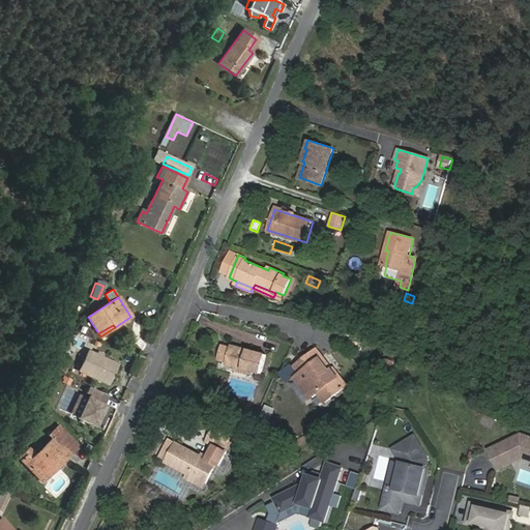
[(228,362),(232,348),(223,346),(218,359),(228,362)]
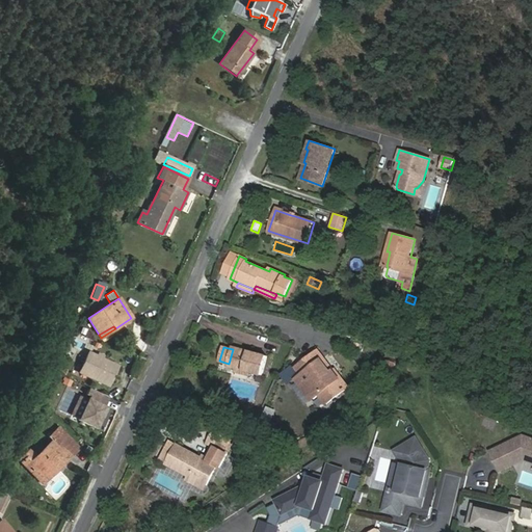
[(229,366),(236,368),(251,372),(263,375),(268,356),(233,347),(233,349),(229,364),(229,366)]
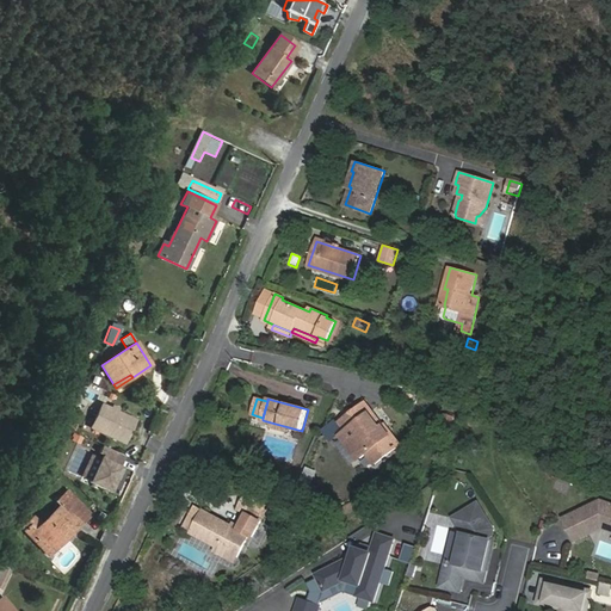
[(102,403),(90,427),(124,443),(135,420),(102,403)]
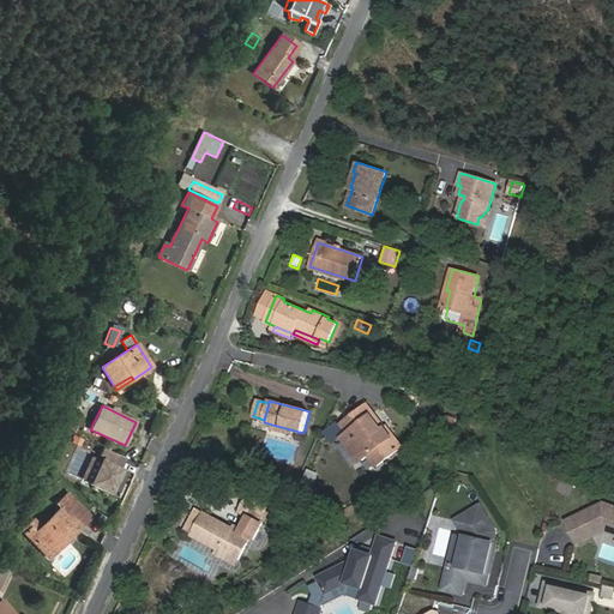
[(377,467),(399,450),(384,429),(380,432),(369,417),(373,415),(366,407),(343,423),(349,432),(343,438),(362,461),(368,456),(377,467)]
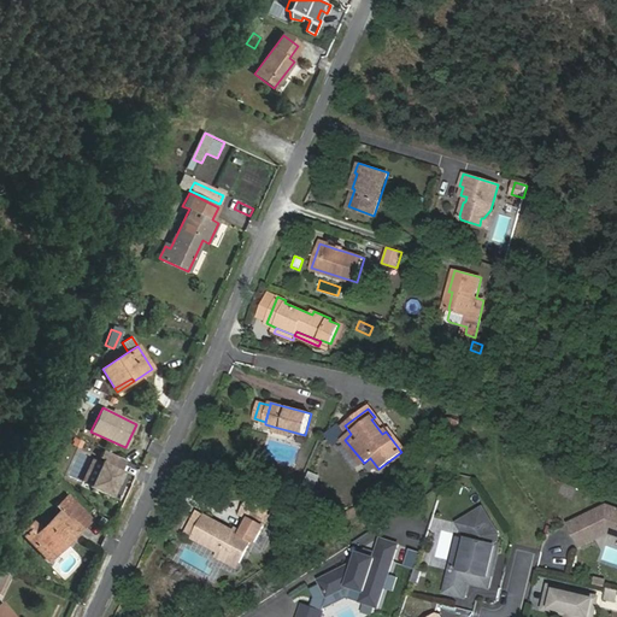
[(386,432),(375,417),(371,419),(382,434),(386,432)]
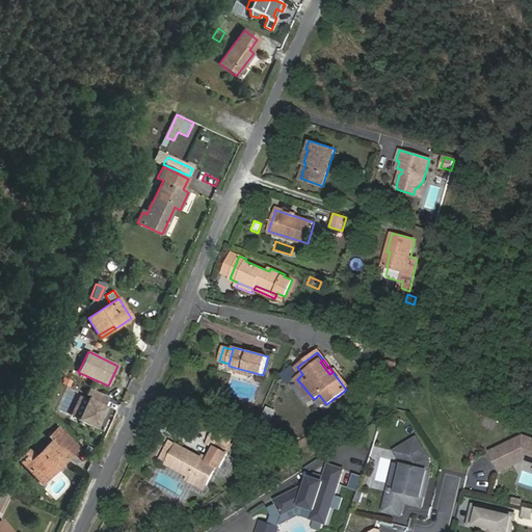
[(251,372),(236,368),(235,372),(250,376),(251,372)]
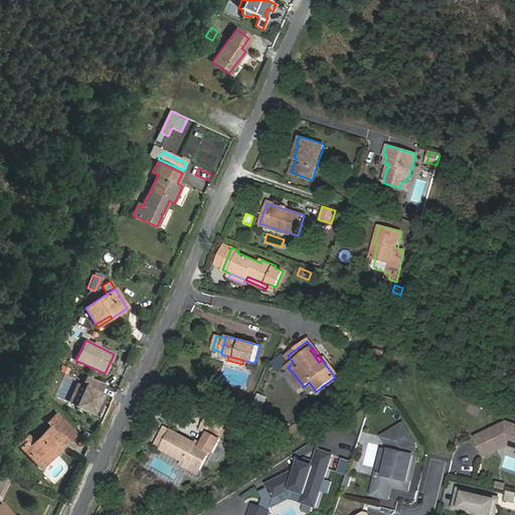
[(322,360),(335,377),(337,375),(324,359),(322,360)]
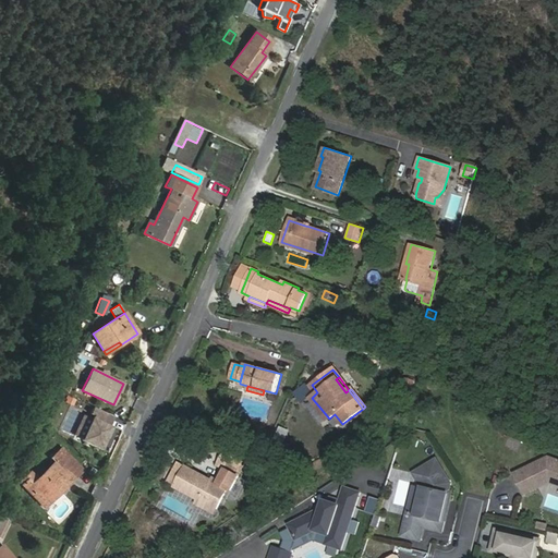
[(92,419),(82,439),(99,448),(109,427),(92,419)]
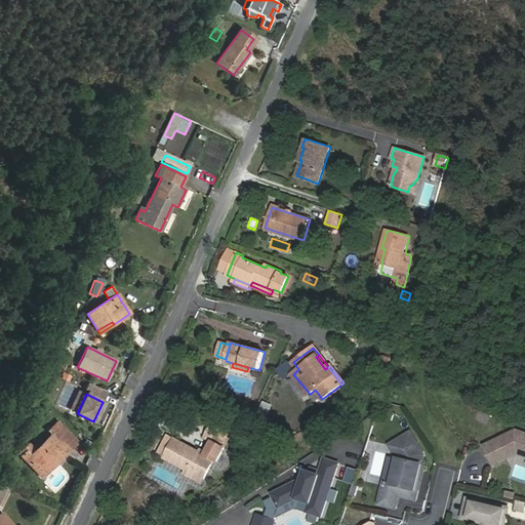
[(267,415),(270,405),(261,402),(258,412),(267,415)]
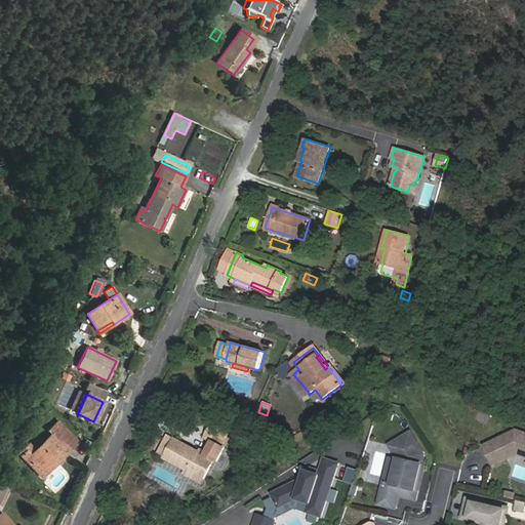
[(29,458),(26,461),(39,477),(76,443),(56,421),(47,431),(52,436),(35,452),(29,444),(23,450),(29,458)]
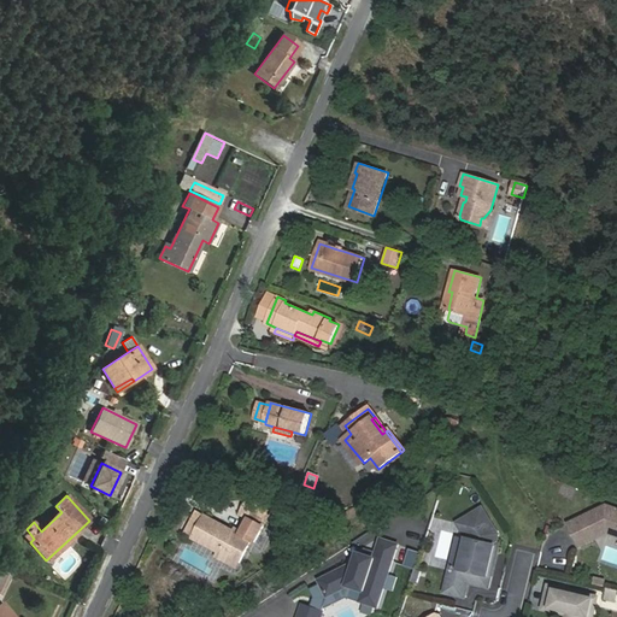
[(241,563),(252,541),(257,544),(265,527),(262,526),(269,509),(250,499),(241,515),(248,519),(242,532),(236,528),(235,530),(205,516),(205,517),(198,512),(187,533),(194,536),(193,539),(221,553),(241,563)]
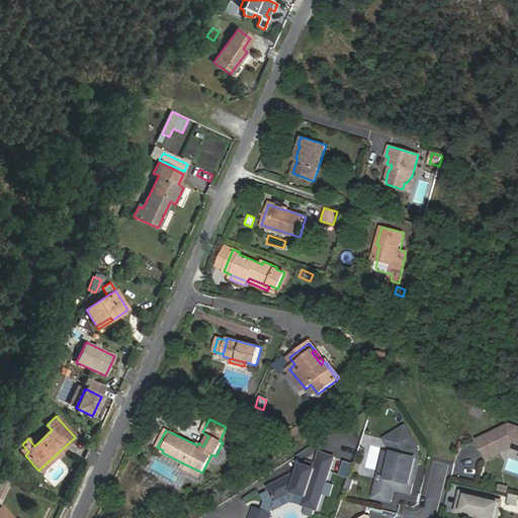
[(502,426),(478,438),(487,456),(502,449),(500,446),(508,441),(510,445),(517,447),(517,425),(509,422),(508,425),(503,428),(502,426)]
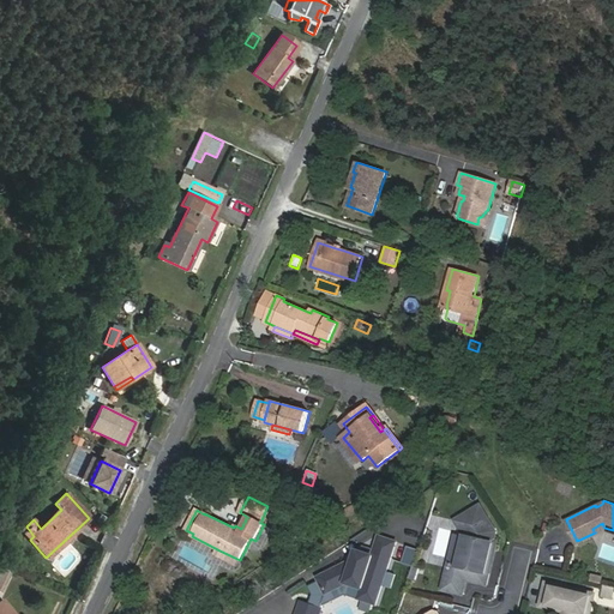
[(456,523),(441,588),(461,593),(464,578),(485,583),(494,539),(492,539),(493,530),(477,504),(453,518),(456,523)]
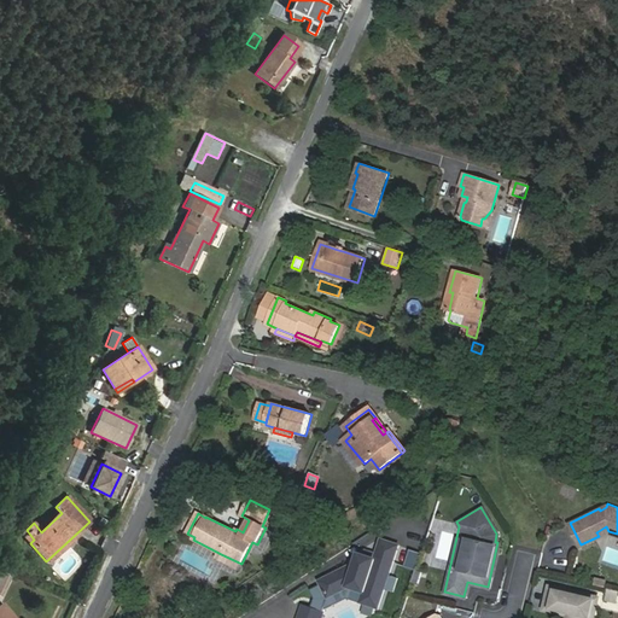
[(22,534),(30,543),(34,540),(27,530),(22,534)]
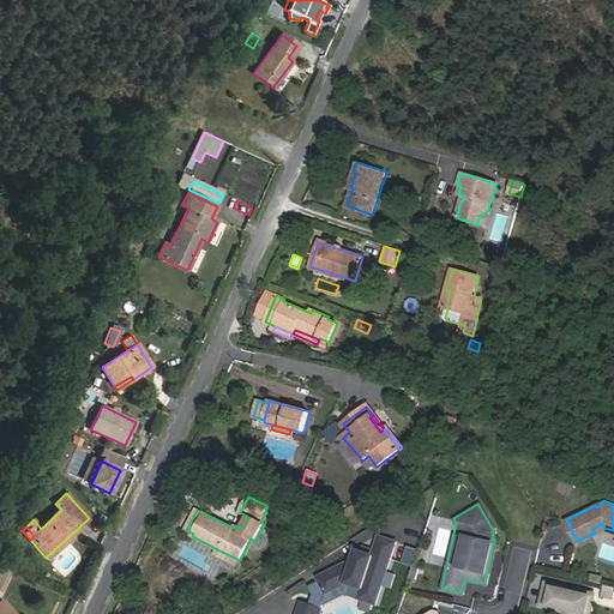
[(375,602),(396,540),(379,535),(373,554),(357,548),(355,555),(320,575),(319,578),(319,579),(324,588),(325,589),(329,590),(347,581),(362,585),(360,594),(361,597),(375,602)]
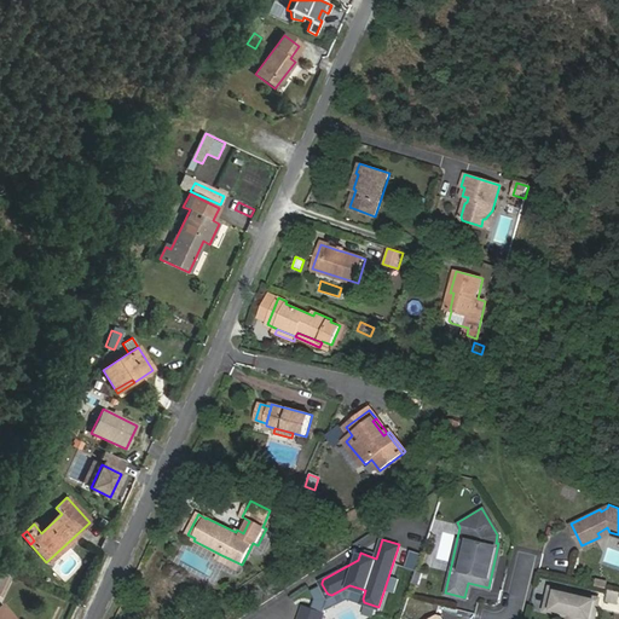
[(415,571),(421,555),(410,551),(404,567),(415,571)]
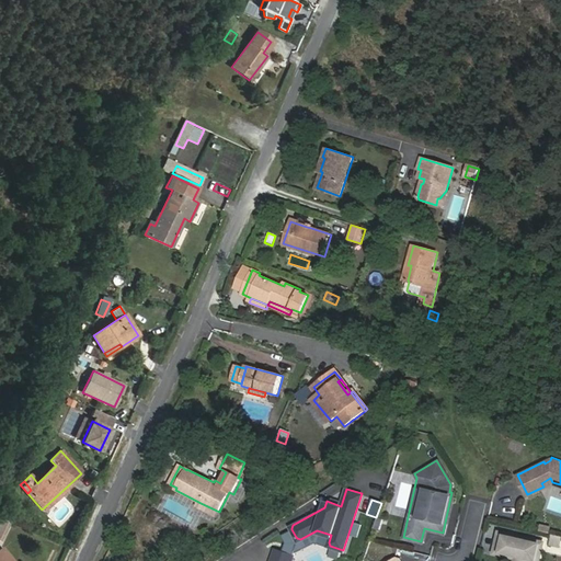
[(61,501),(49,512),(59,523),(72,512),(61,501)]
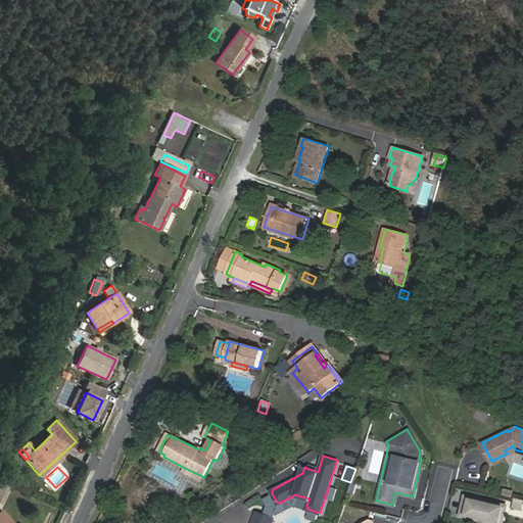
[(204,477),(187,469),(184,473),(202,481),(204,477)]
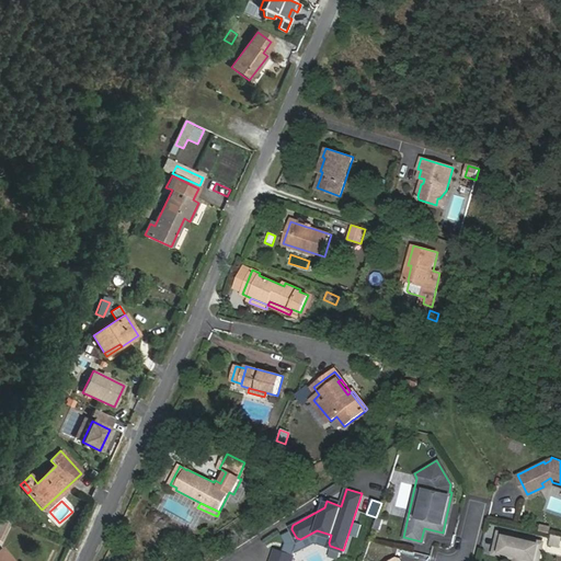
[(296,537),(292,529),(285,533),(289,541),(296,537)]
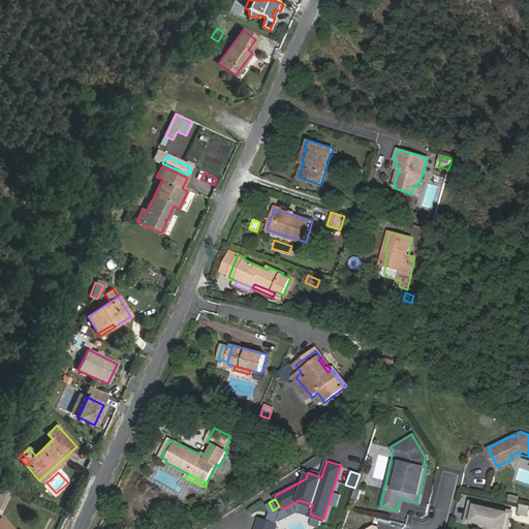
[(490,505),(471,501),(467,520),(487,524),(486,528),(507,528),(508,526),(505,526),(508,512),(489,507),(490,505)]
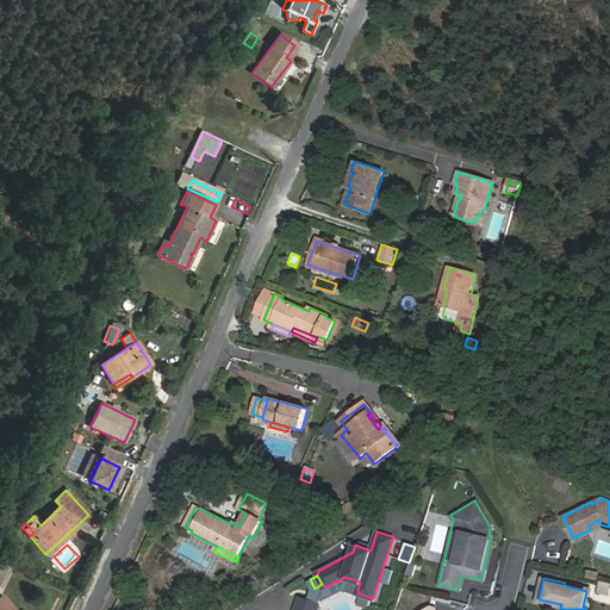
[(590,589),(565,583),(564,585),(586,591),(583,607),(586,607),(590,589)]
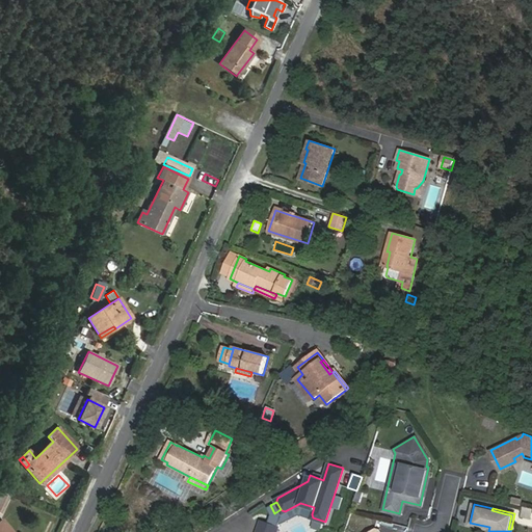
[(269,531),(273,522),(263,517),(258,531),(269,531)]
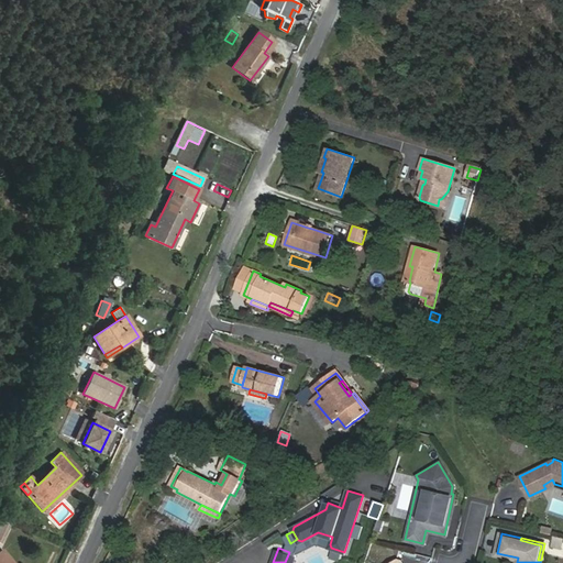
[(0,562),(11,562),(2,551),(0,552),(0,562)]
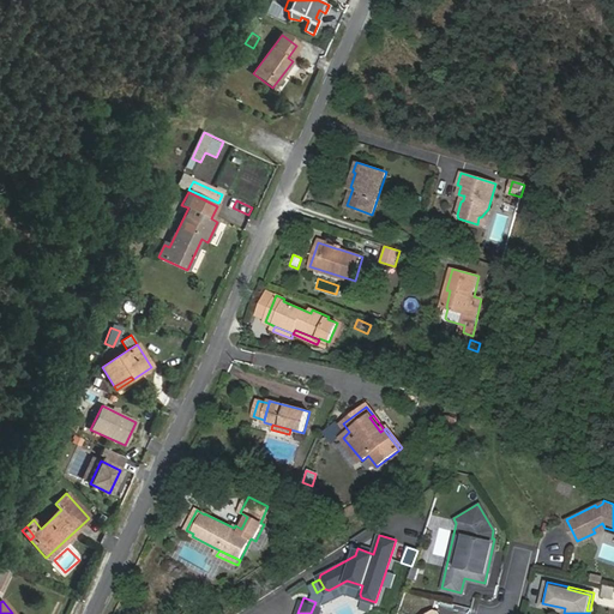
[(319,613),(323,605),(315,602),(311,613),(319,613)]
